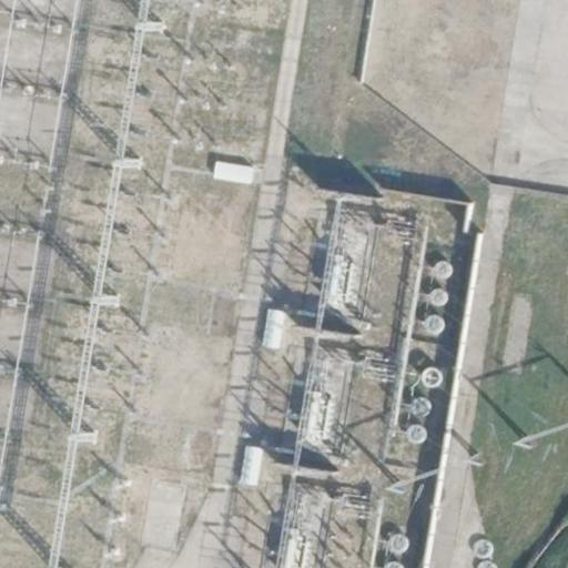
[(253,169),(216,162),(214,176),(250,183),(253,169)]
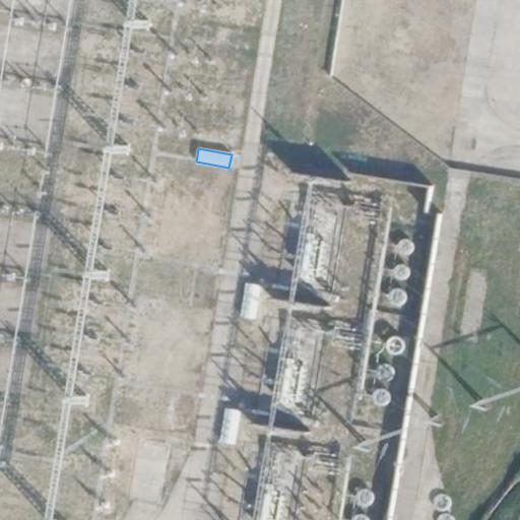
[(191,307),(207,310),(214,275),(198,272),(191,307)]
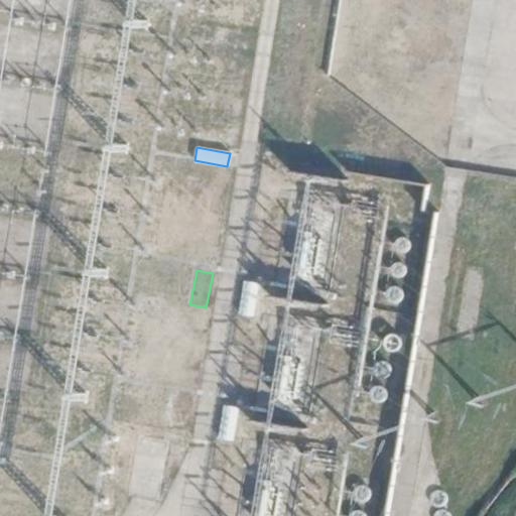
[(260,283),(245,280),(239,313),(254,316),(260,283)]
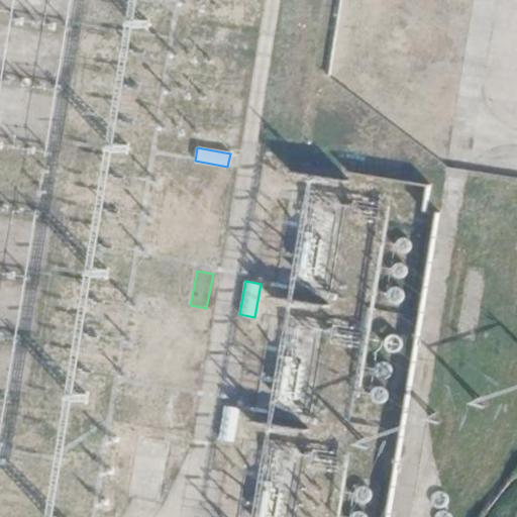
[(239,410),(224,407),(218,440),(233,443),(239,410)]
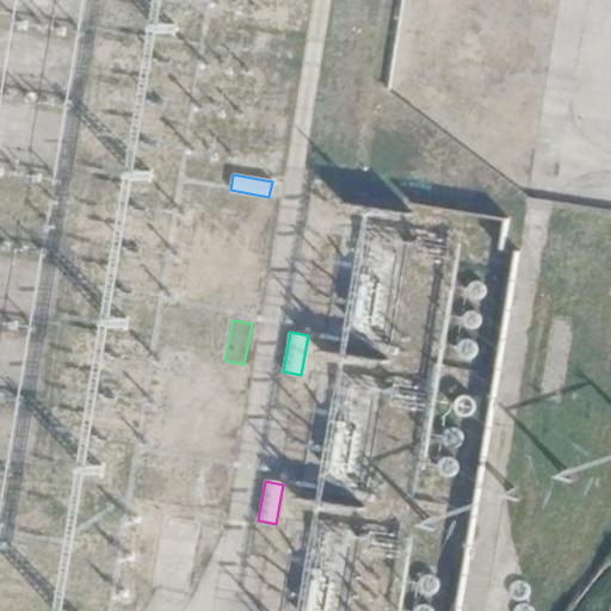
[(155,591),(190,594),(197,523),(162,519),(155,591)]
